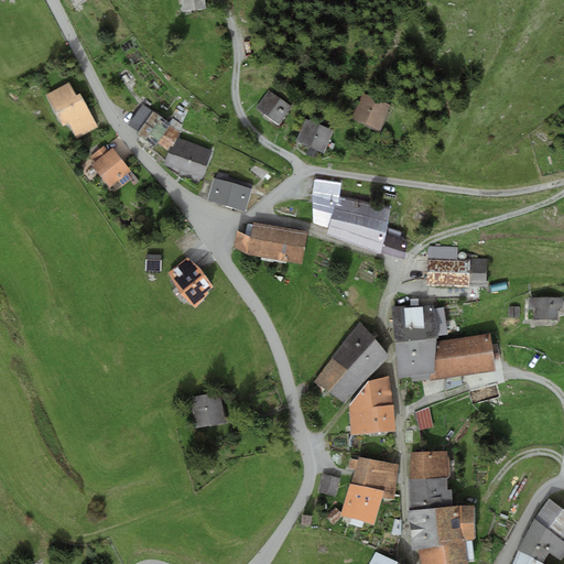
[(181,0),(183,11),(206,9),(205,0),(181,0)]
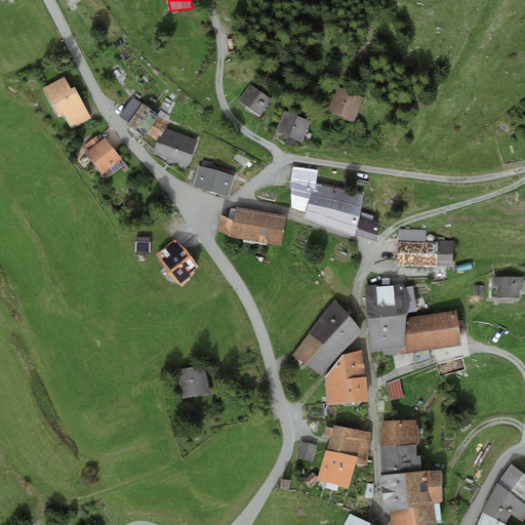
[(71,88),(65,77),(43,88),(58,116),(63,114),(67,120),(86,109),(74,86),(71,88)]
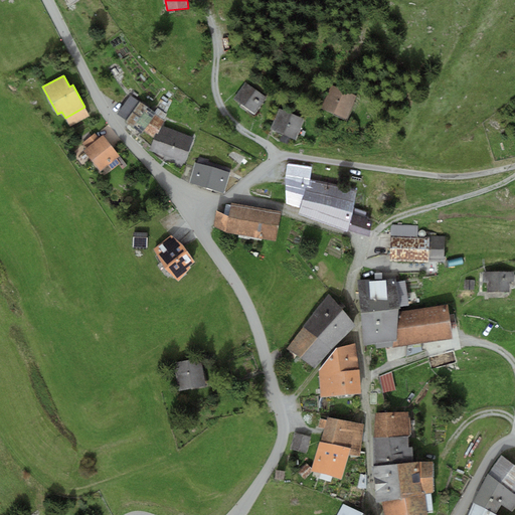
[(266,97),(245,82),(235,98),(254,112),(266,97)]
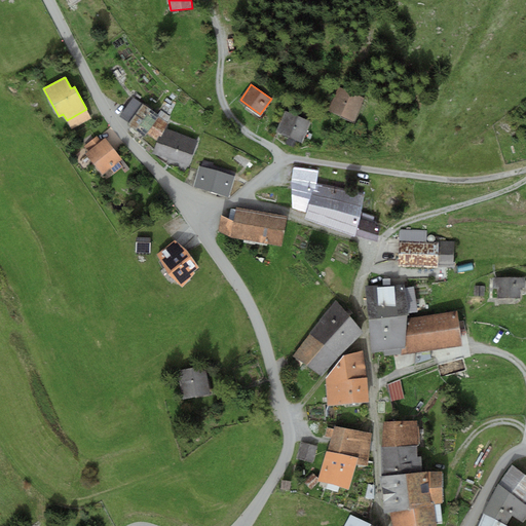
[(365,98),(339,86),(328,110),(354,121),(365,98)]
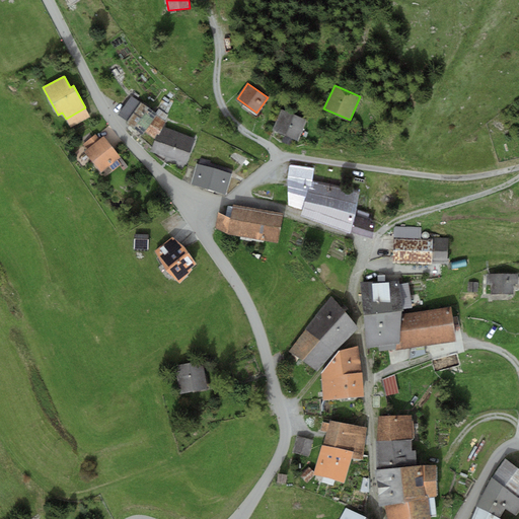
[(156,114),(131,96),(119,115),(128,121),(126,124),(142,134),(144,132),(156,114)]
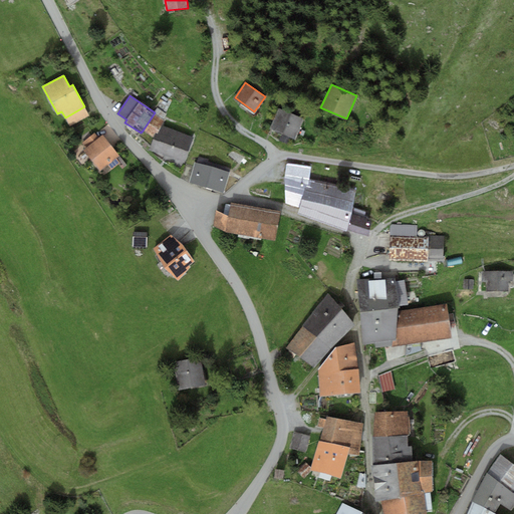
[(89,115),(84,106),(65,117),(70,126),(89,115)]
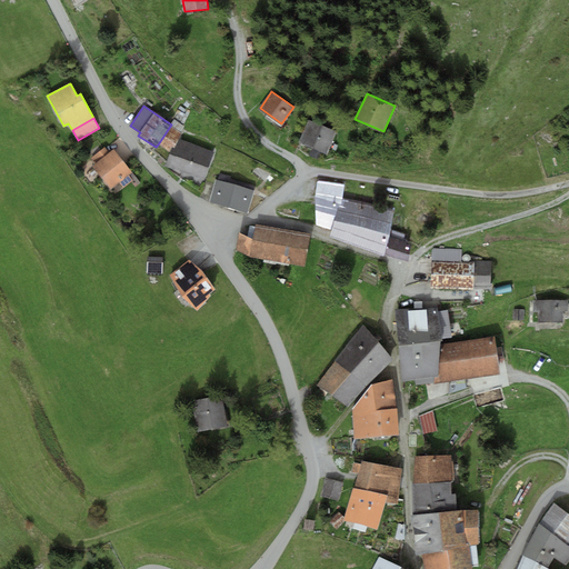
[(171,125),(158,145),(170,153),(176,137),(179,130),(182,126),(175,120),(171,125)]
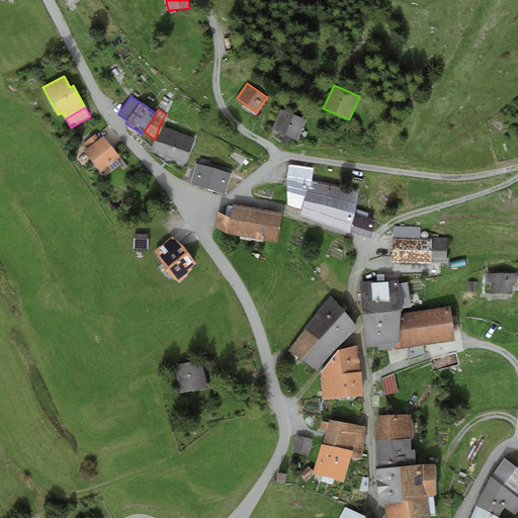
[(307,119),(282,109),(274,130),(285,134),(282,141),(290,145),(293,139),(297,141),(307,119)]
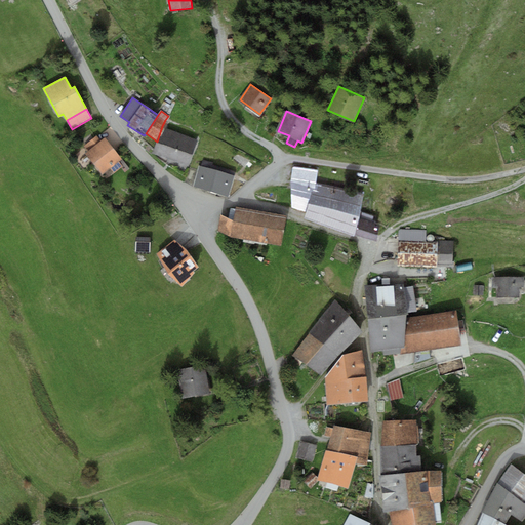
[(157,142),(153,153),(188,166),(198,139),(162,126),(157,142)]
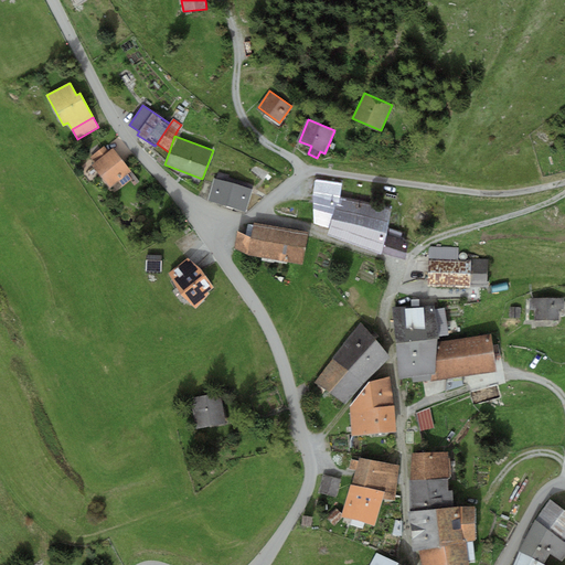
[(95,162),(108,151),(104,145),(89,157),(95,162)]
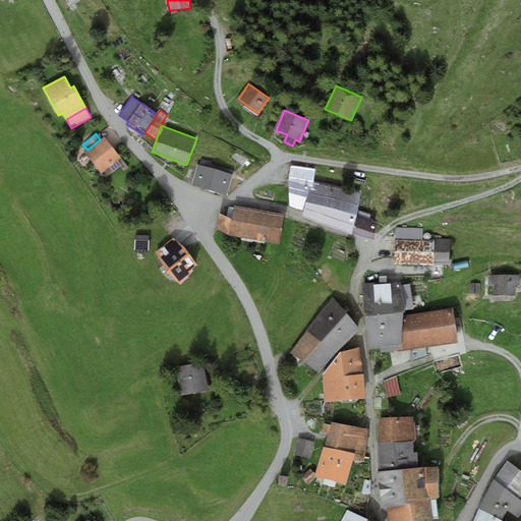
[(88,150),(83,153),(101,173),(121,158),(104,136),(100,139),(88,150)]
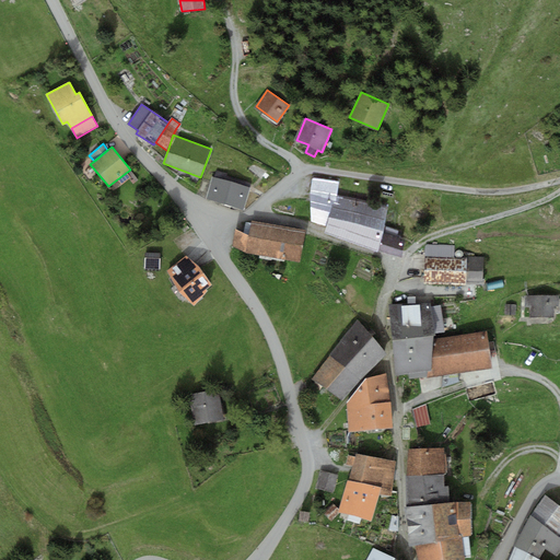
[(213,176),(207,200),(226,206),(233,182),(225,179),(228,172),(217,168),(214,176),(213,176)]
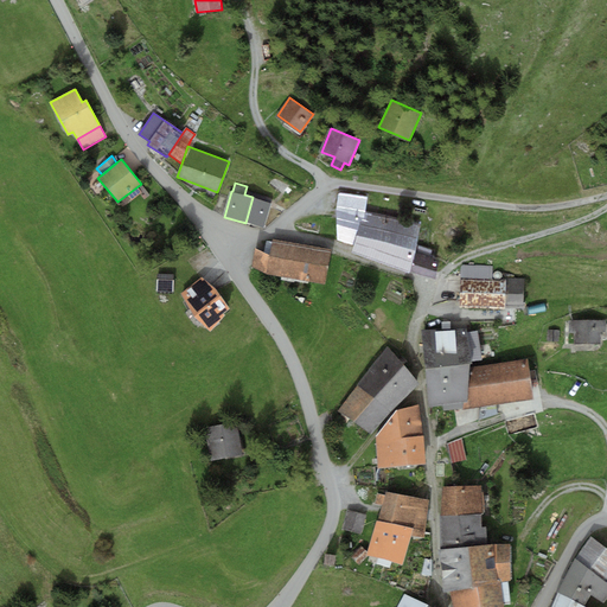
[(353,240),(362,206),(365,195),(338,190),(336,205),(337,235),(353,240)]
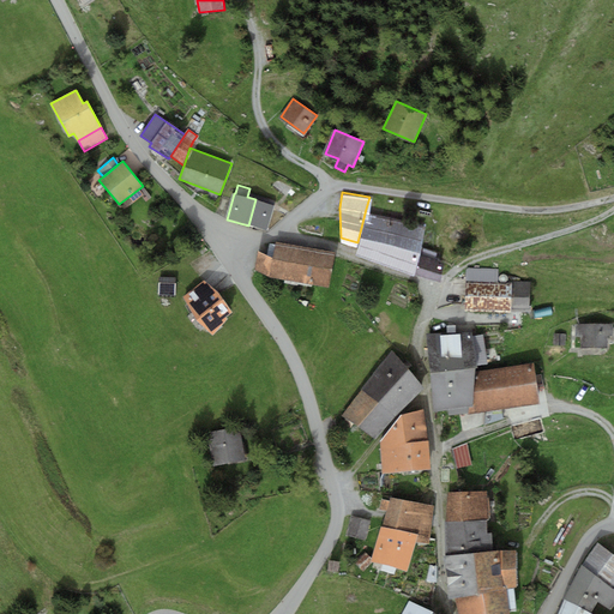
[(275,205),(256,199),(248,226),(268,230),(275,205)]
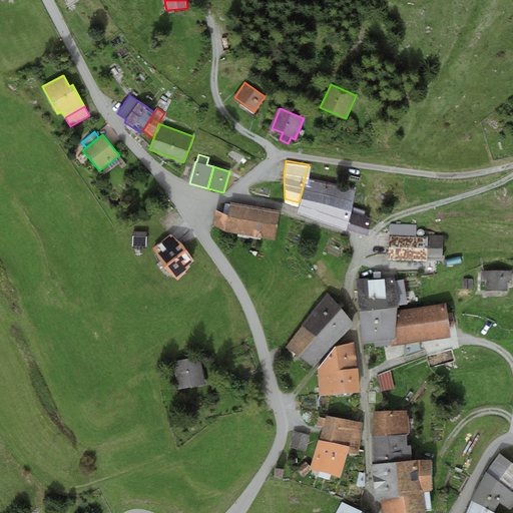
[(299,202),(298,207),(345,223),(349,209),(355,186),(306,174),(299,202)]
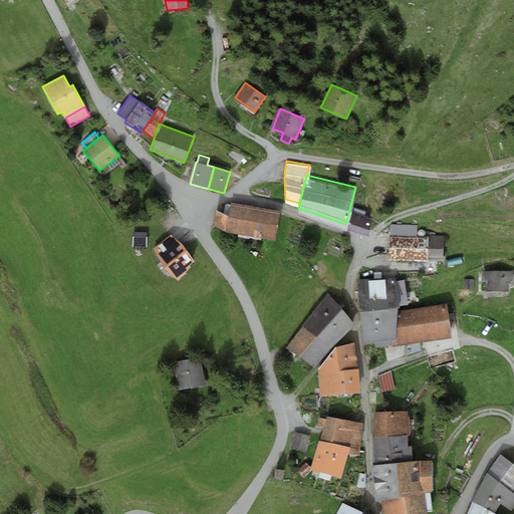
[(229,217),(226,233),(275,241),(280,212),(231,203),(229,217)]
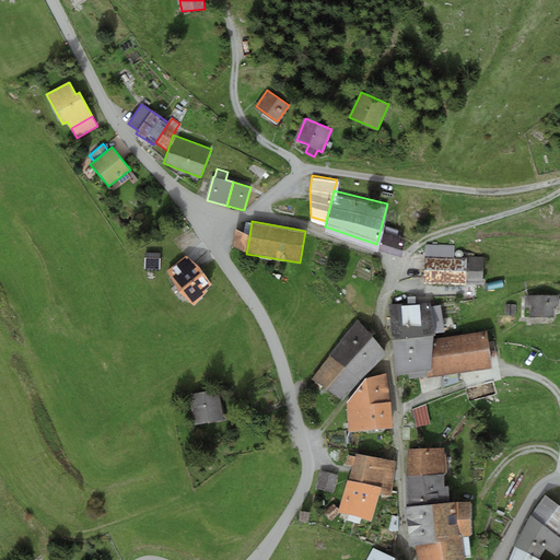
[(235,229),(232,246),(246,254),(249,236),(235,229)]
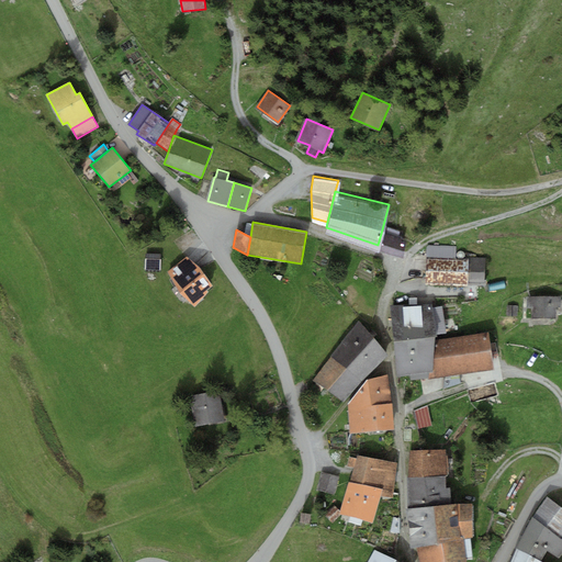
[(386,231),(382,229),(378,245),(403,251),(406,235),(398,234),(386,231)]
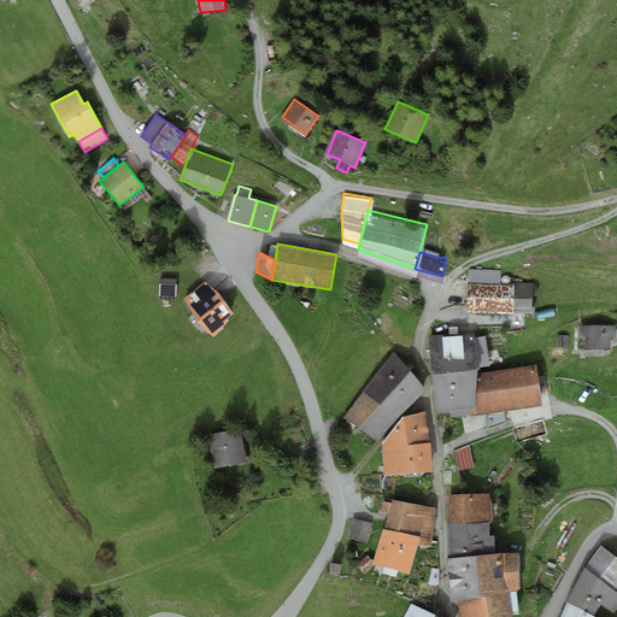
[(469,269),(469,282),(500,285),(500,270),(469,269)]
